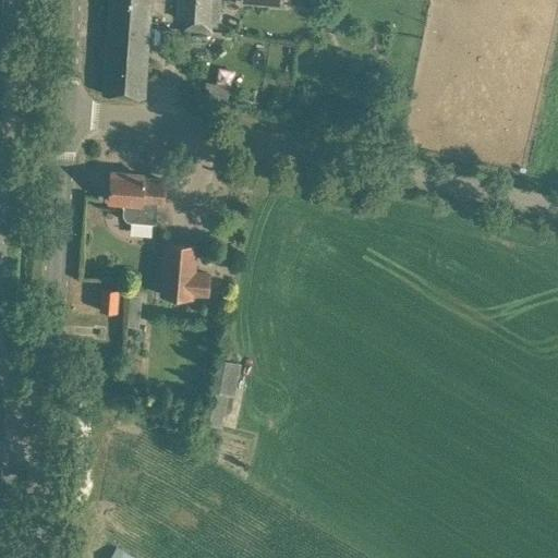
[(109,0),(102,94),(144,97),(150,0),(109,0)]
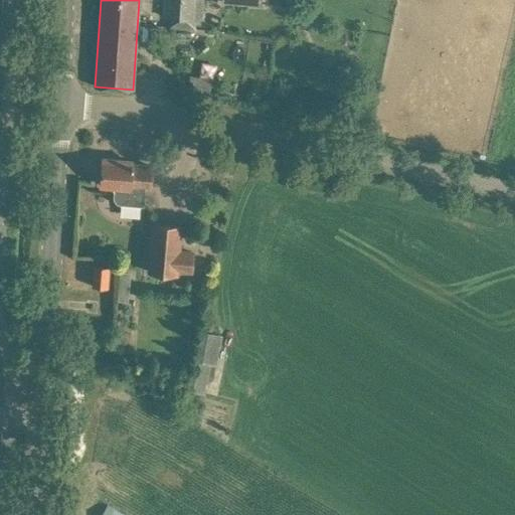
[(202,0),(164,0),(164,17),(170,17),(170,26),(195,28),(196,18),(201,18),(202,0)]
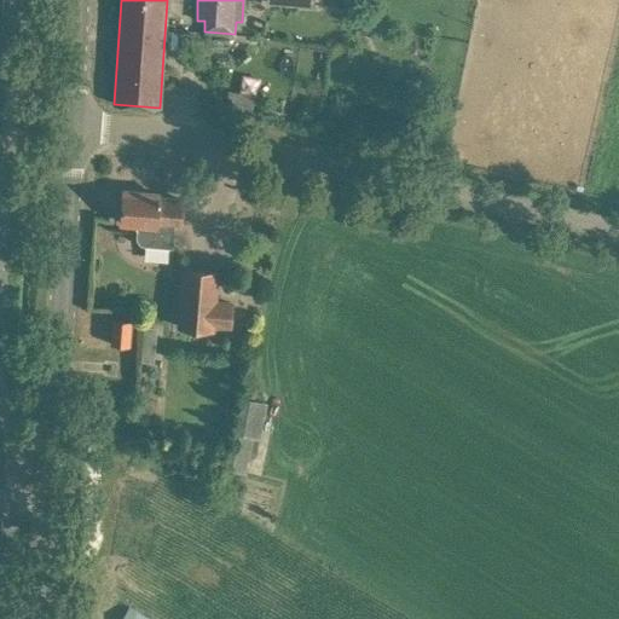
[(123,191),(121,223),(137,224),(137,236),(137,239),(139,243),(142,246),(145,247),(173,249),(175,224),(180,225),(181,200),(158,197),(158,194),(123,191)]
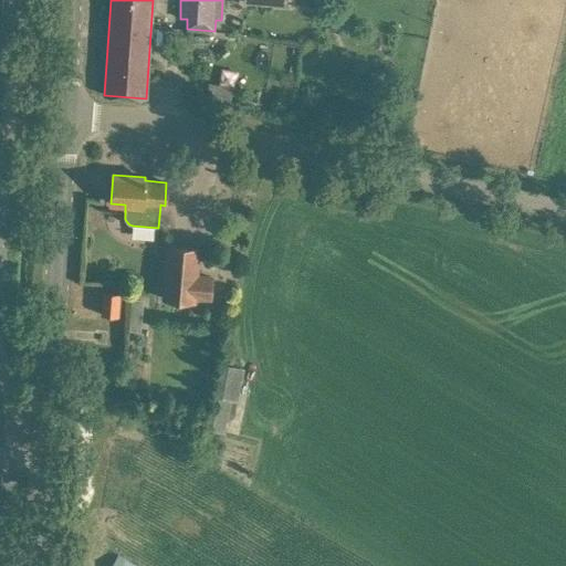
[(194,302),(195,297),(210,299),(211,276),(196,275),(198,249),(168,247),(164,299),(194,302)]
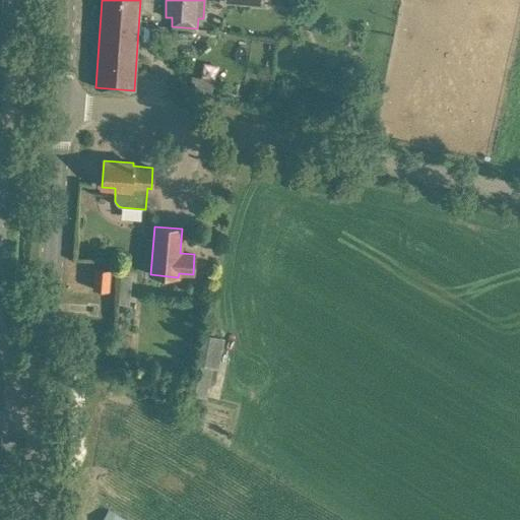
[(93,289),(109,290),(111,269),(95,268),(93,289)]
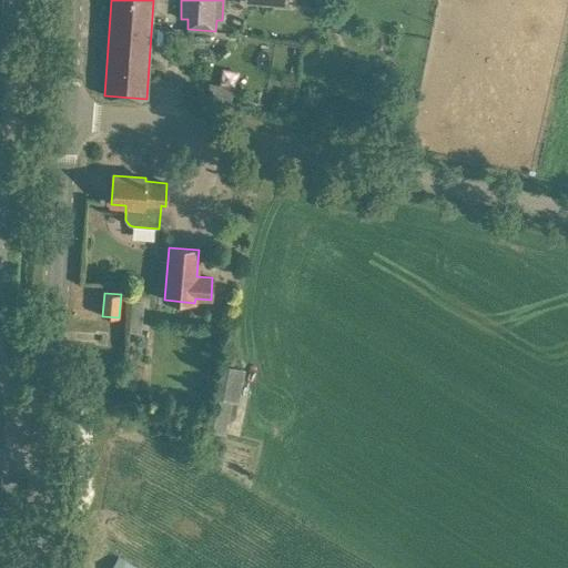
[(137,298),(133,322),(143,323),(145,300),(137,298)]
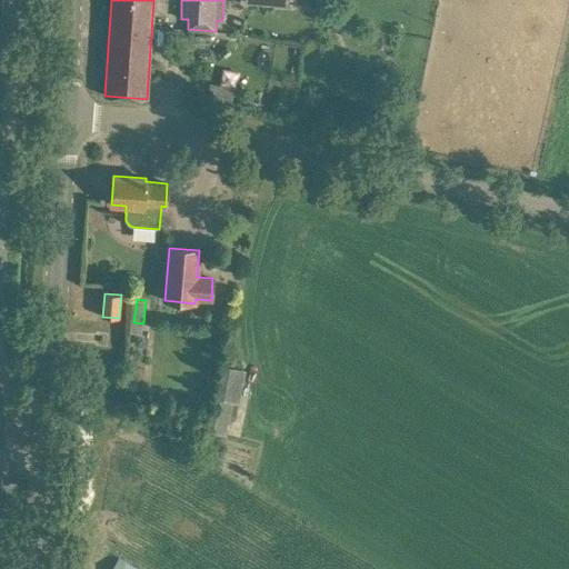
[(240,403),(246,378),(248,371),(221,366),(213,398),(206,431),(225,436),(233,401),(240,403)]
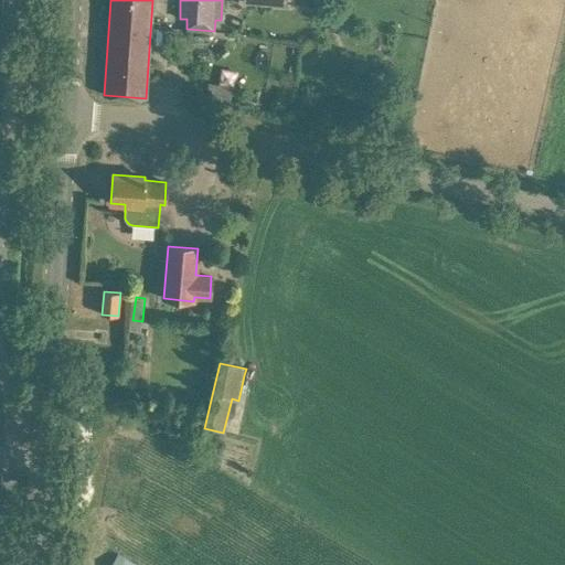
[(136,564),(118,554),(112,564),(136,564)]
